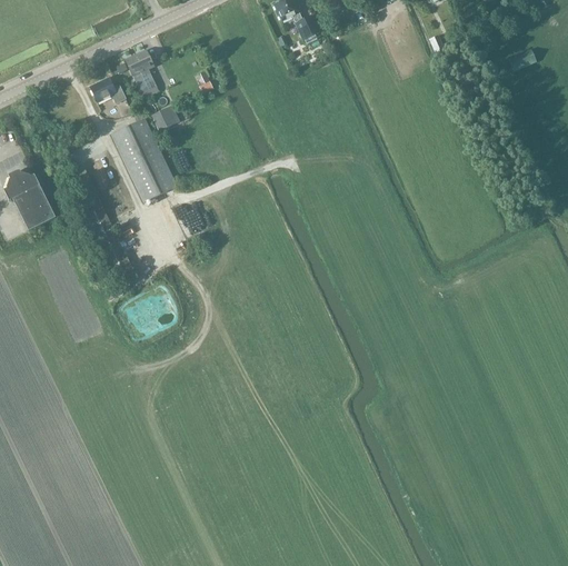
[(301,19),(298,11),(300,11),(299,8),(299,6),(299,5),(297,3),(296,0),(280,0),(277,0),(275,1),(275,2),(273,3),(281,20),(292,15),(296,22),(304,39),(320,31),(312,13),(301,19)]
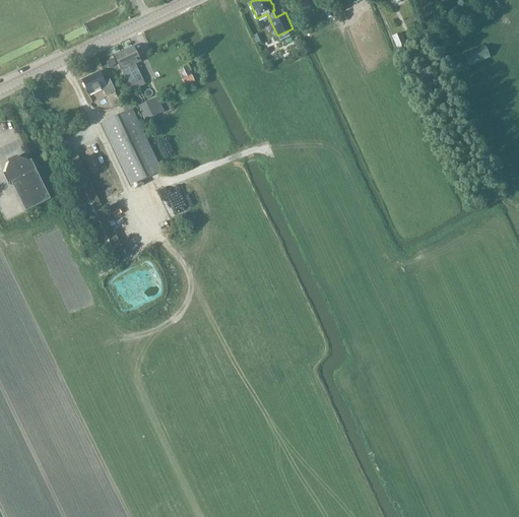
[(463,53),(468,64),(490,55),(484,44),(463,53)]
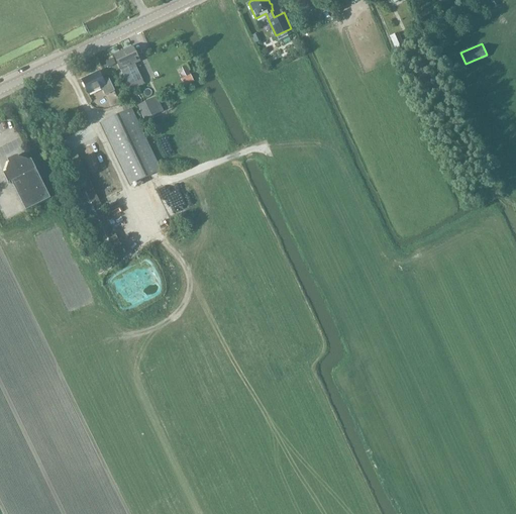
[(132,44),(113,54),(128,84),(141,78),(134,61),(139,59),(132,44)]
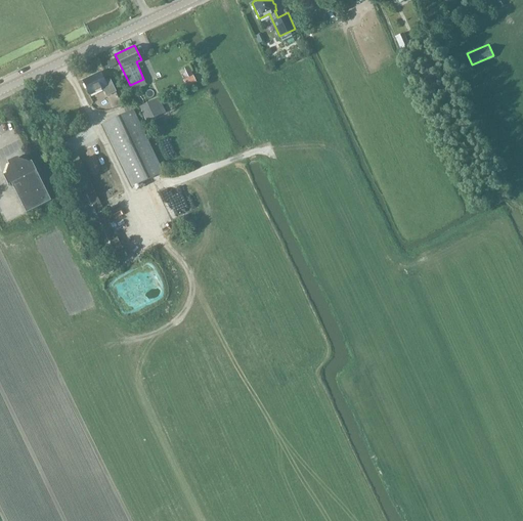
[(106,61),(110,67),(117,63),(114,57),(106,61)]
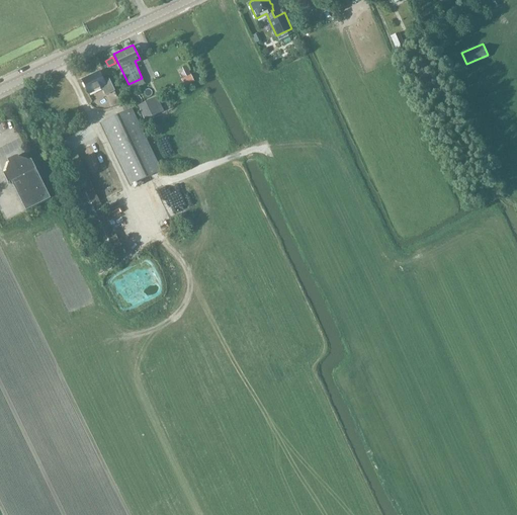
[(82,78),(88,92),(101,86),(104,93),(114,89),(108,77),(103,80),(99,70),(82,78)]
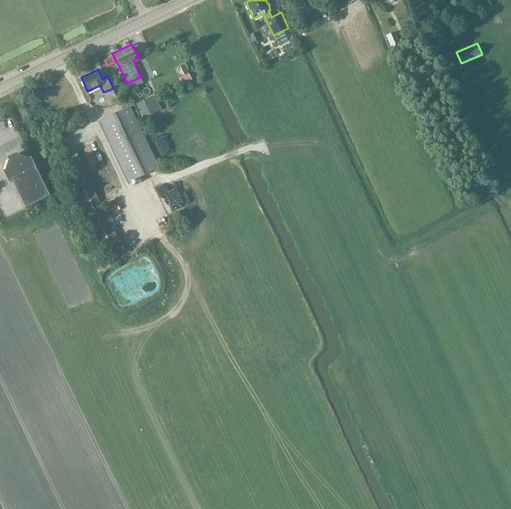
[(188,70),(178,74),(181,82),(191,78),(188,70)]
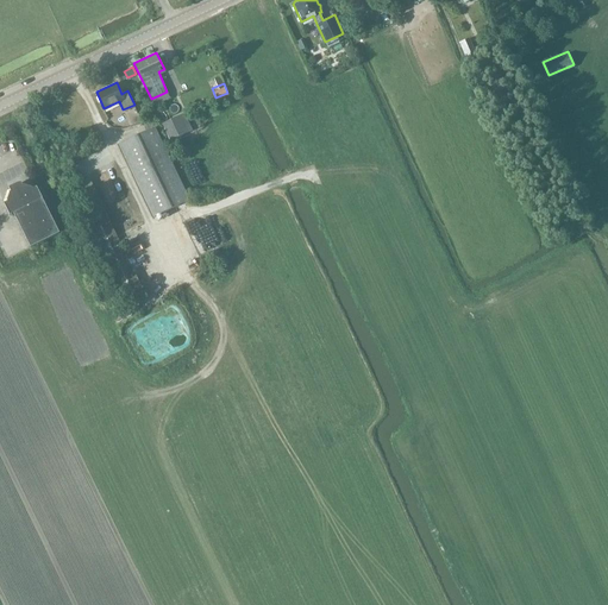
[(163,120),(171,137),(185,131),(176,113),(163,120)]
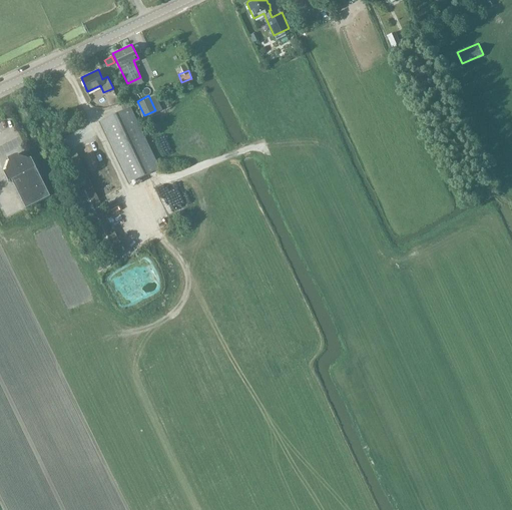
[(158,167),(129,105),(100,119),(129,180),(158,167)]
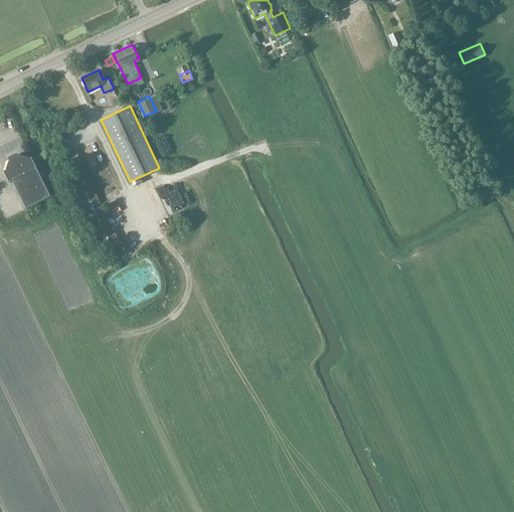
[(3,171),(8,180),(11,179),(25,208),(50,196),(31,157),(27,159),(27,158),(20,155),(19,156),(17,152),(7,157),(9,161),(8,161),(6,168),(6,169),(3,171)]
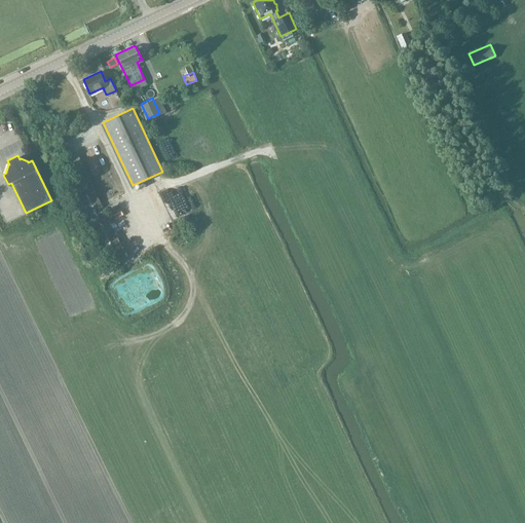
[(165,235),(172,232),(167,226),(161,229),(165,235)]
